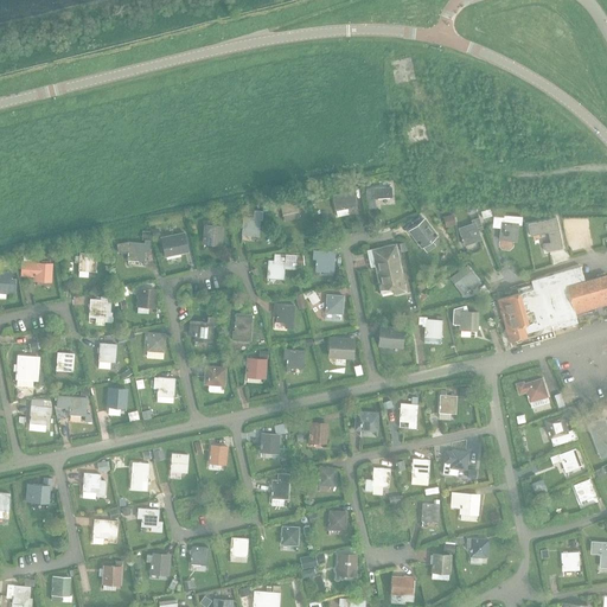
[(365,189),(366,209),(375,209),(375,199),(391,198),(391,187),(365,189)]
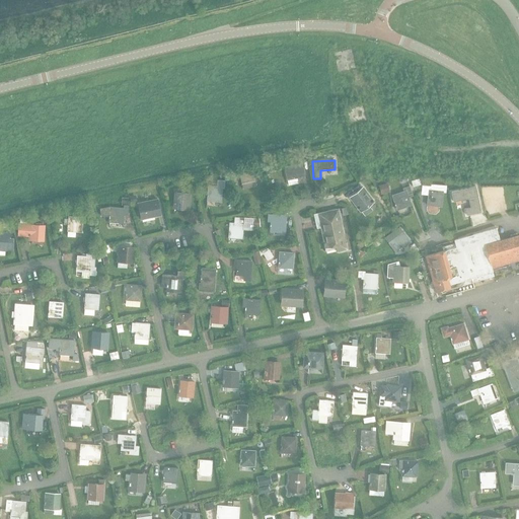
[(305,181),(301,163),(284,166),(287,179),(297,177),(298,182),(305,181)]
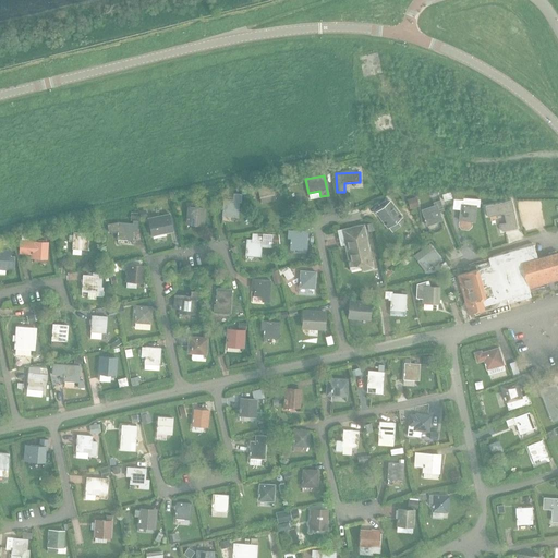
[(273,184),(257,187),(259,198),(275,195),(273,184)]
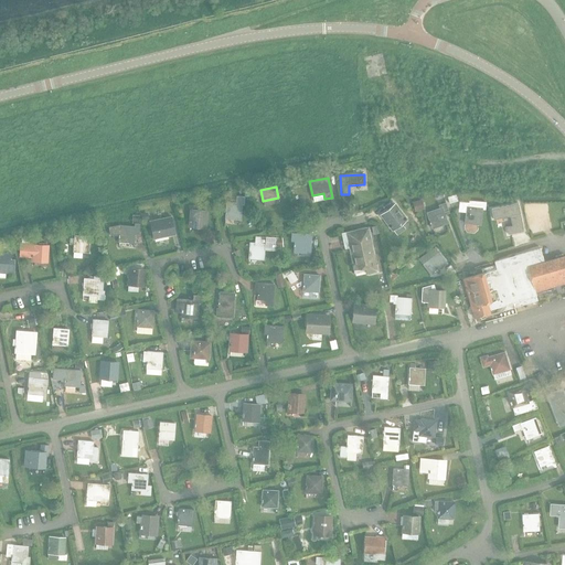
[(226,201),(224,217),(240,219),(242,204),(244,204),(244,196),(236,195),(235,202),(226,201)]
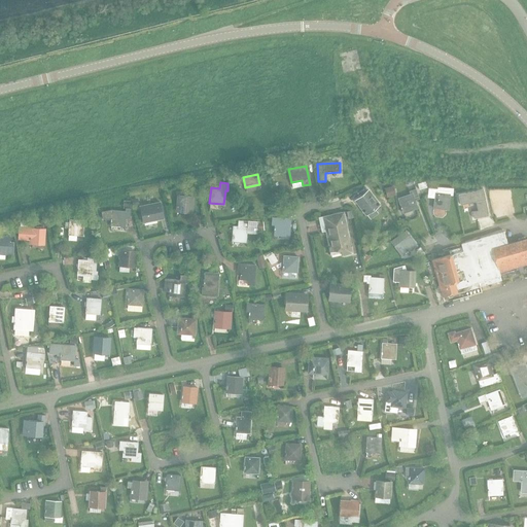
[(384,189),(387,198),(395,196),(392,186),(384,189)]
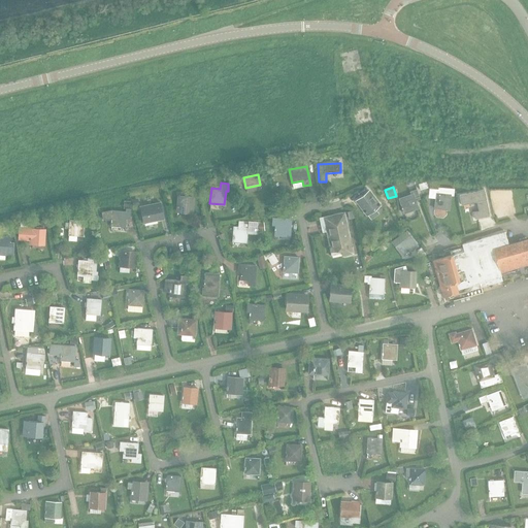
[(449,210),(450,195),(453,195),(453,189),(438,189),(438,190),(429,190),(428,195),(432,196),(431,198),(435,199),(434,208),(449,210)]
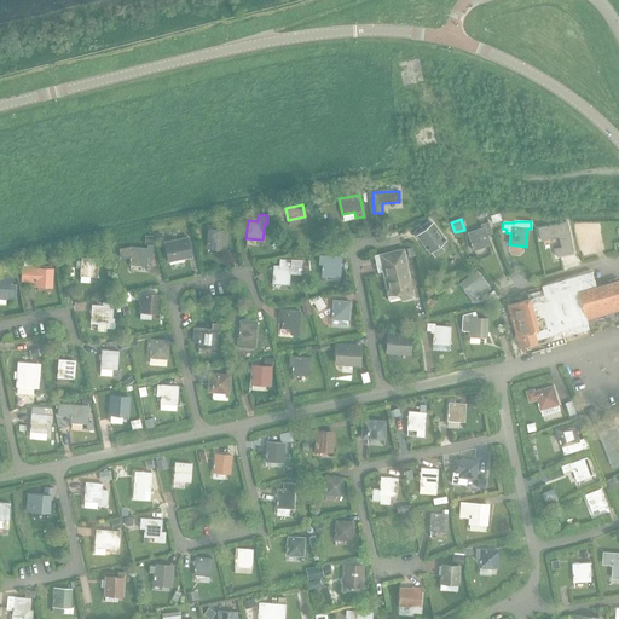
[(444,250),(439,246),(446,241),(432,223),(416,235),(429,253),(431,252),(435,258),(444,250)]
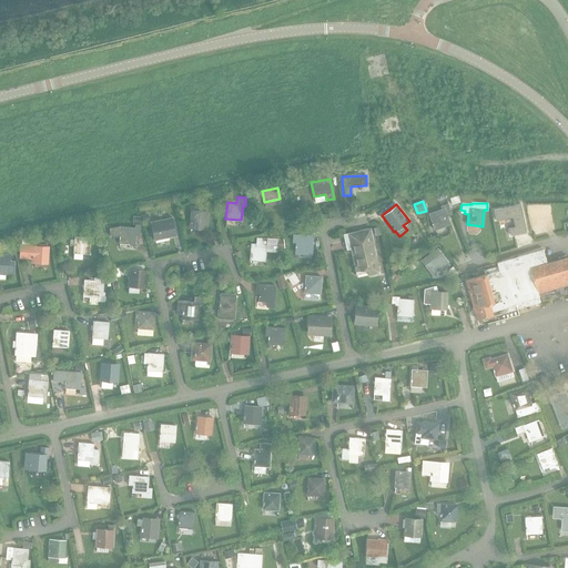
[(428,214),(435,230),(449,224),(446,214),(450,212),(447,204),(440,206),(442,209),(428,214)]
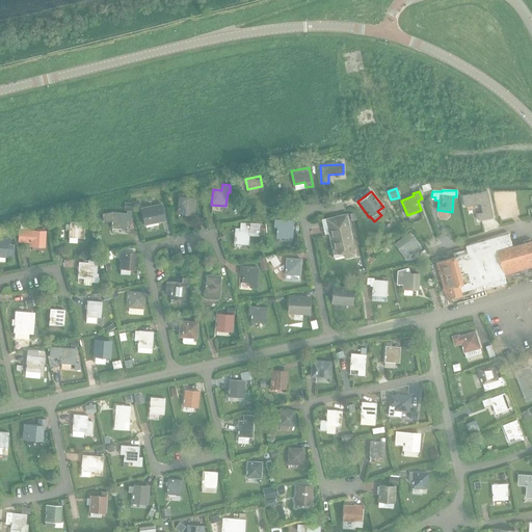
[(480,204),(481,212),(477,213),(478,220),(493,217),(487,191),(462,196),(464,207),(480,204)]
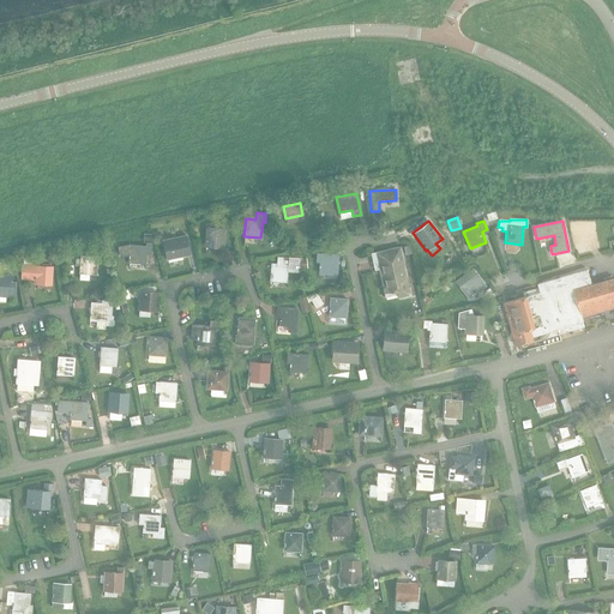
[(205,245),(222,246),(223,228),(206,227),(205,245)]
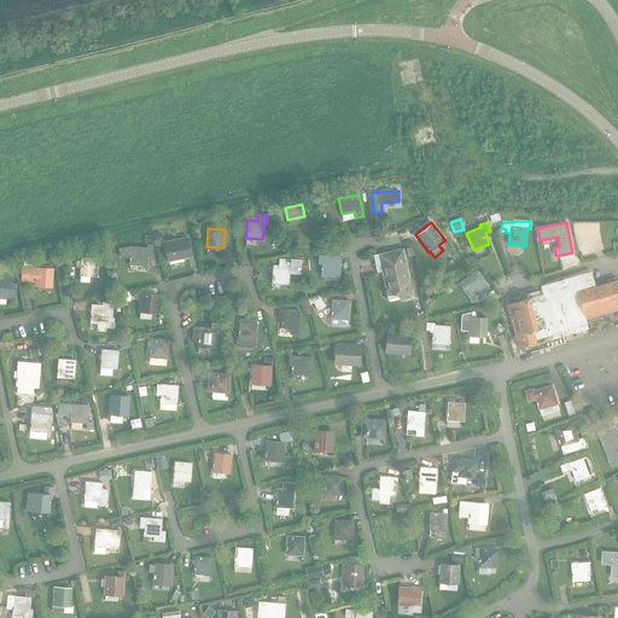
[(168,261),(191,256),(187,237),(164,242),(168,261)]
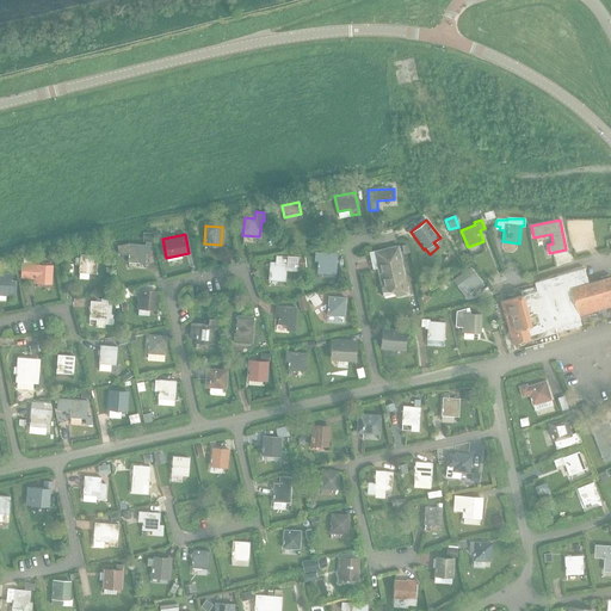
[(144,252),(149,252),(150,241),(146,241),(144,244),(129,242),(117,245),(118,253),(128,253),(128,260),(144,261),(144,252)]
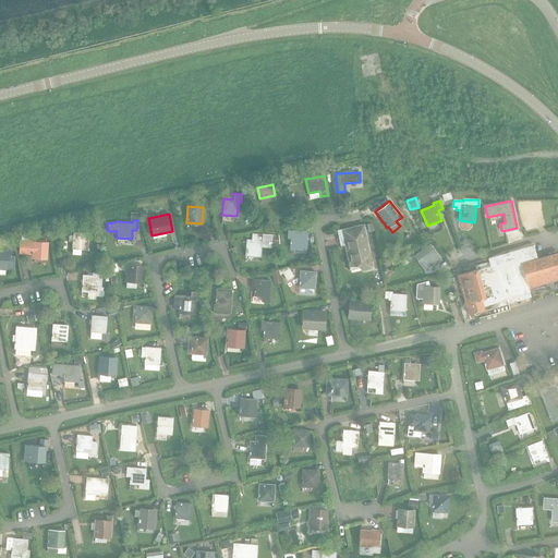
[(362,270),(373,268),(363,223),(337,230),(339,237),(342,235),(348,261),(347,261),(348,266),(349,265),(350,269),(361,267),(362,270)]
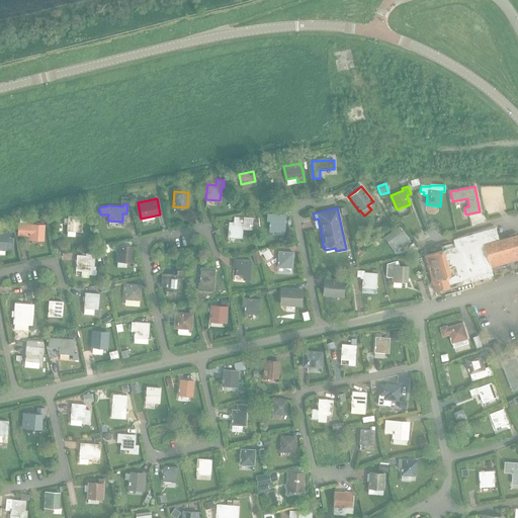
[(67,230),(81,231),(82,216),(68,214),(67,230)]
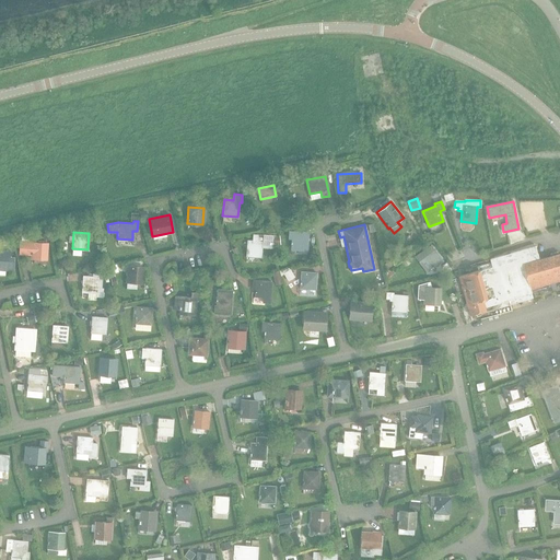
[(291,247),(306,248),(307,233),(293,232),(291,247)]
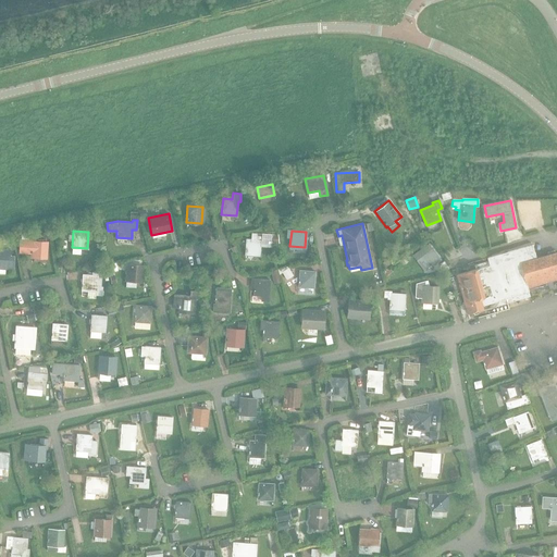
[(244,255),(260,256),(261,233),(252,233),(251,238),(246,237),(244,255)]
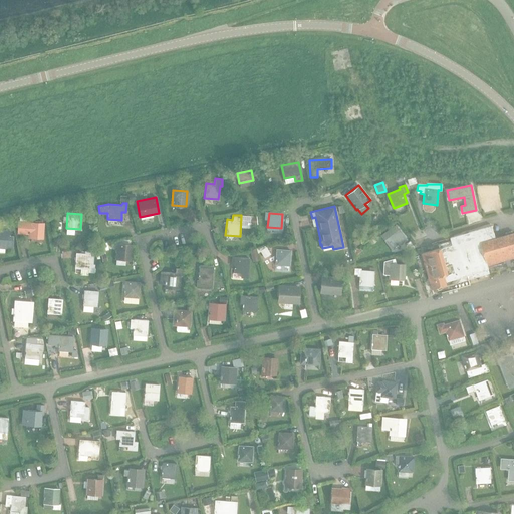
[(28,237),(42,238),(43,222),(18,221),(17,234),(28,235),(28,237)]
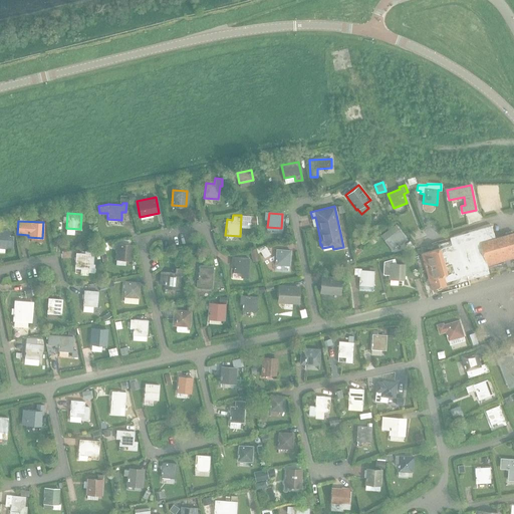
[(396,224),(380,235),(392,250),(407,240),(396,224)]
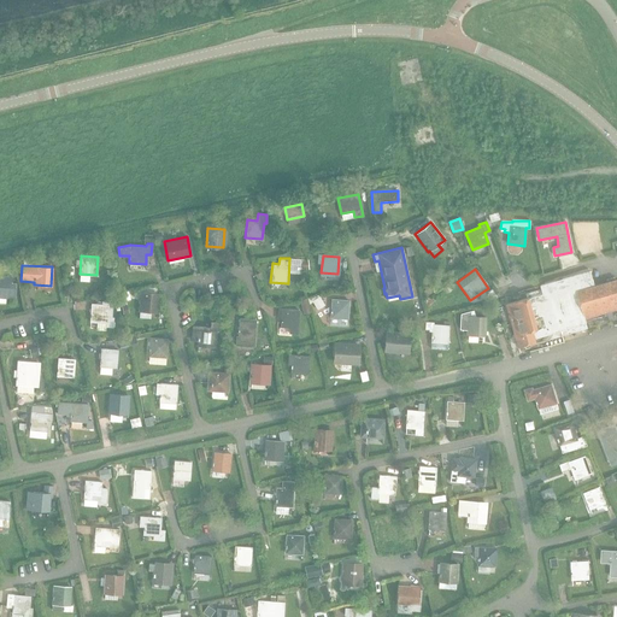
[(577,291),(594,286),(591,271),(541,285),(541,288),(527,293),(528,298),(506,304),(518,345),(518,347),(536,342),(535,338),(541,336),(581,324),(586,322),(585,317),(577,291)]
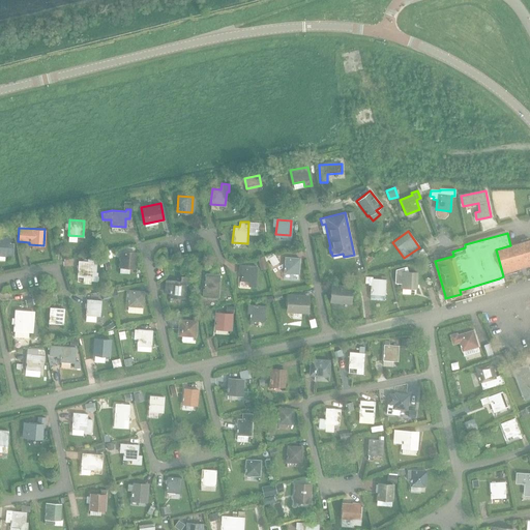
[(0,254),(12,256),(13,243),(9,243),(10,237),(0,236),(0,254)]
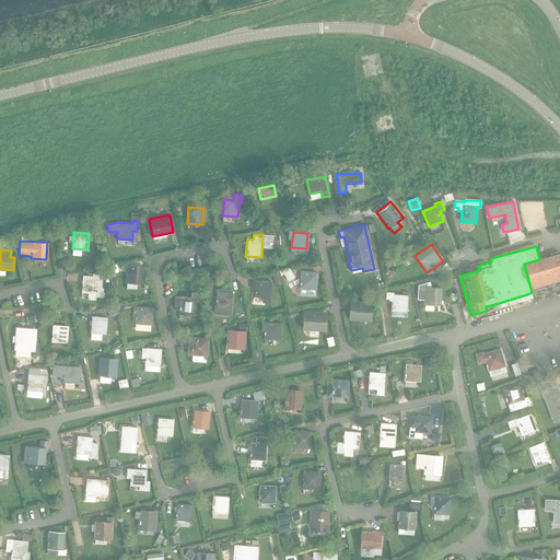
[(524,264),(531,288),(559,280),(559,254),(539,259),(524,264)]
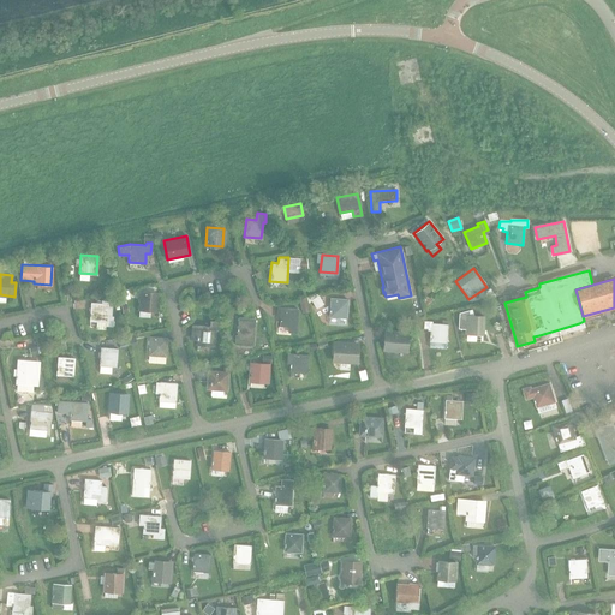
[(138,309),(155,310),(156,293),(141,291),(138,309)]
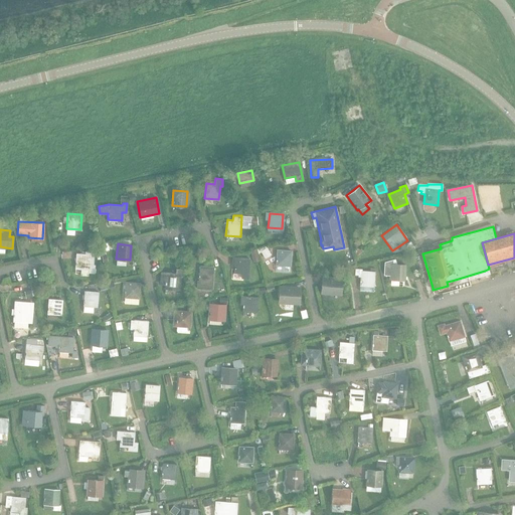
[(276,264),(290,266),(291,250),(277,249),(276,264)]
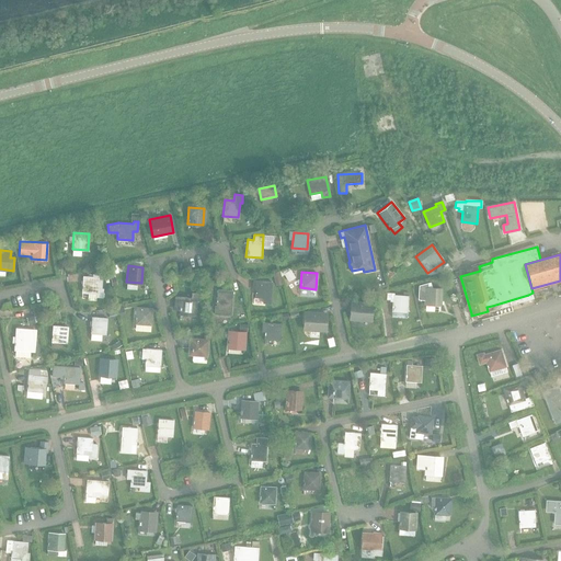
[(103,289),(102,288),(103,275),(93,274),(92,276),(82,275),(81,292),(96,293),(95,298),(103,298),(103,289)]
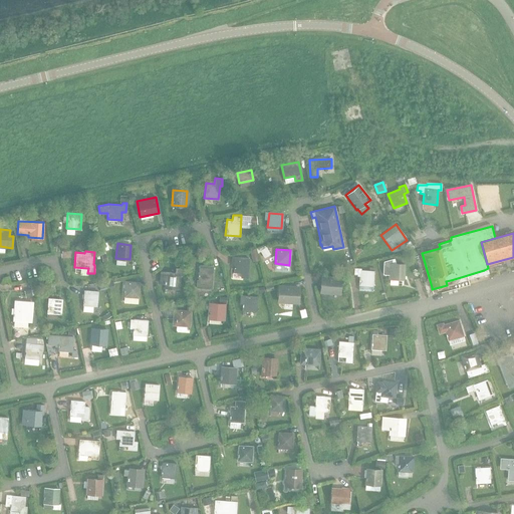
[(241,276),(247,277),(249,258),(232,256),(232,262),(235,263),(234,271),(241,272),(241,276)]
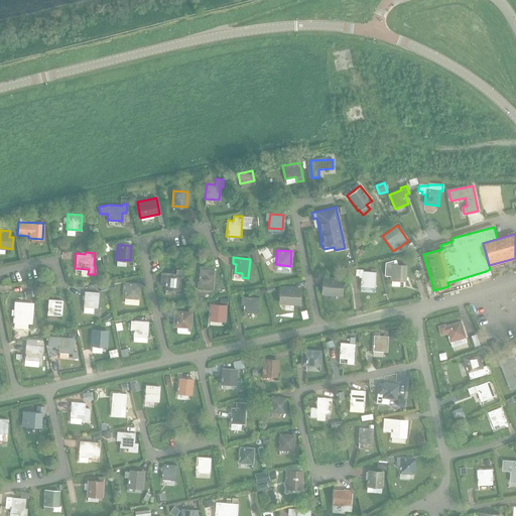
[(385,263),(384,275),(391,276),(391,279),(391,285),(401,286),(401,279),(405,280),(406,265),(397,264),(395,260),(385,263)]
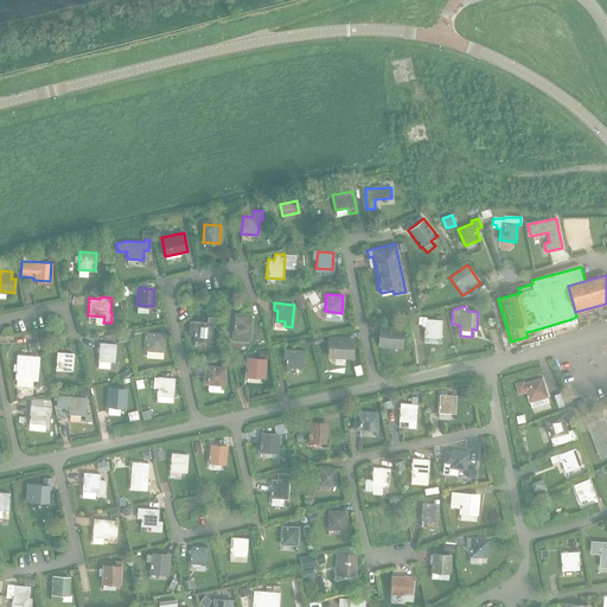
[(235,313),(234,331),(232,331),(231,340),(250,342),(251,314),(235,313)]
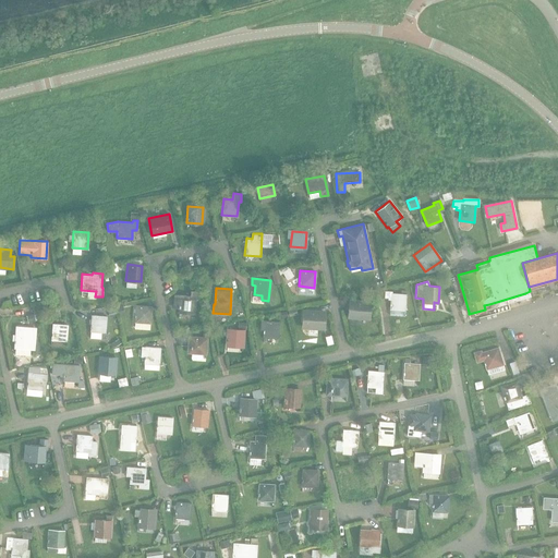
[(385,290),(385,296),(390,298),(389,308),(389,315),(399,316),(400,310),(404,310),(407,294),(407,291),(401,290),(401,293),(391,293),(391,291),(385,290)]
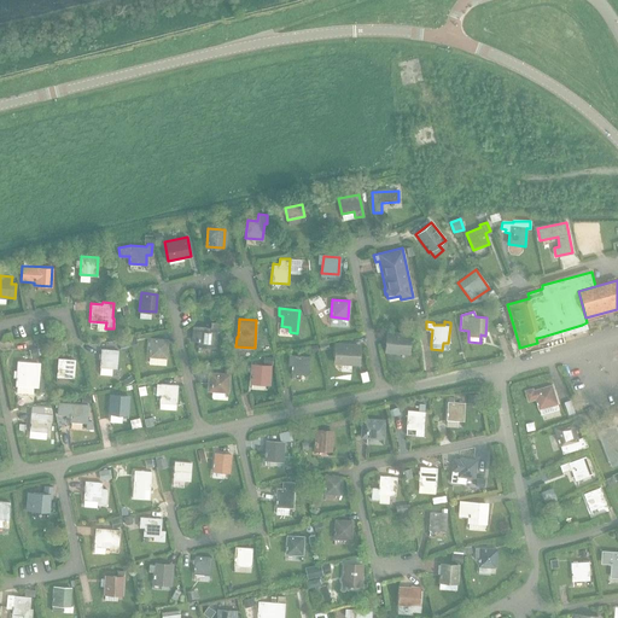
[(216,331),(221,332),(222,324),(211,322),(210,328),(193,326),(192,339),(198,340),(198,345),(215,347),(216,331)]
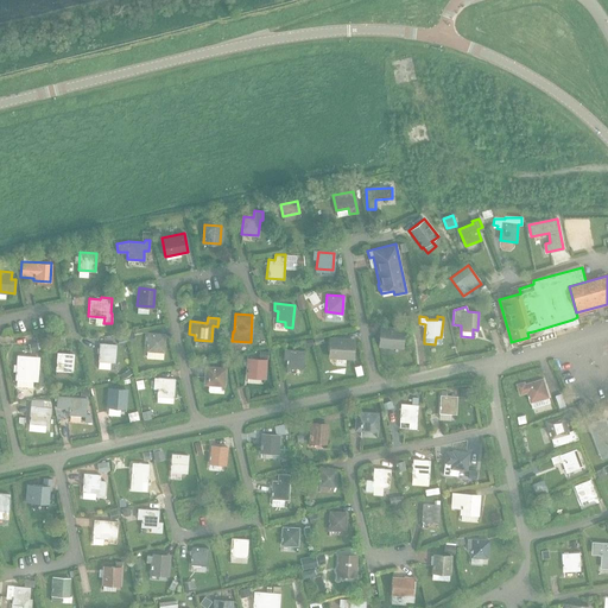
[(381,327),(380,339),(386,339),(385,346),(401,347),(403,329),(387,328),(381,327)]
